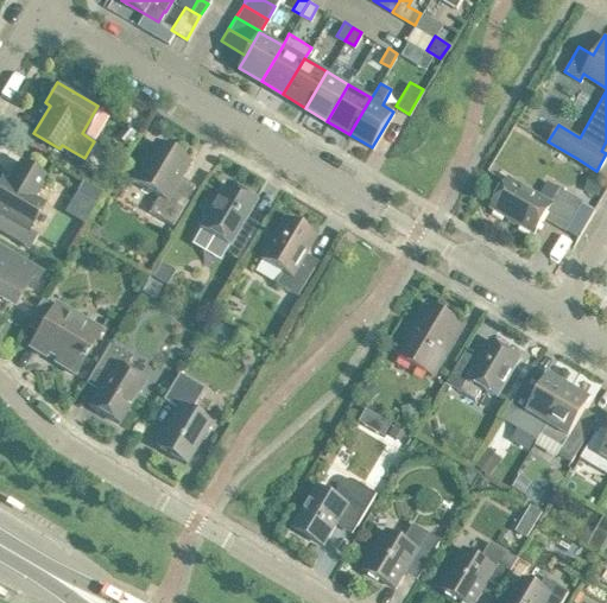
[(171,223),(174,219),(187,198),(171,189),(188,163),(178,157),(179,154),(153,139),(131,177),(157,192),(147,209),(171,223)]
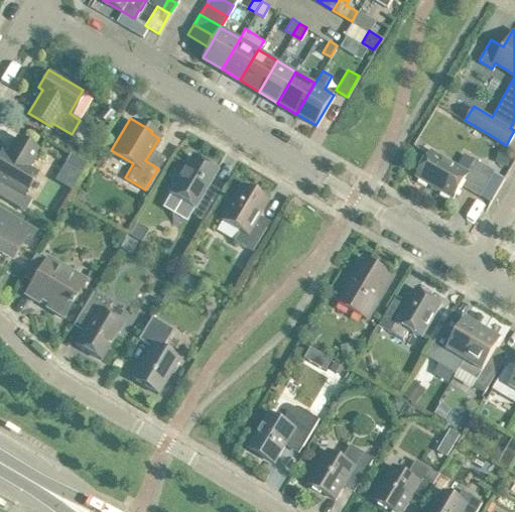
[(37,148),(15,135),(2,158),(0,157),(0,197),(22,210),(28,199),(21,194),(36,169),(27,164),(37,148)]
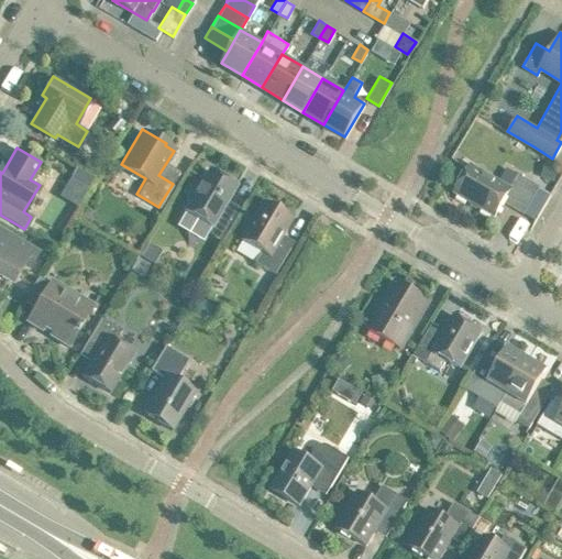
[(539,186),(520,174),(506,165),(498,178),(470,162),(453,190),(493,215),(502,200),(522,212),(539,186)]
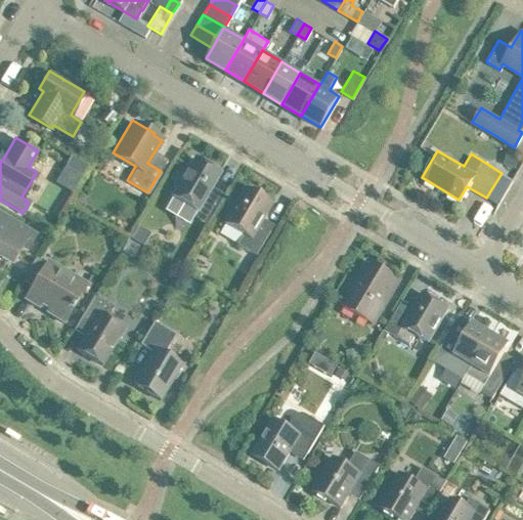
[(204,221),(205,219),(215,202),(205,196),(219,171),(193,157),(173,191),(197,209),(192,215),(204,221)]
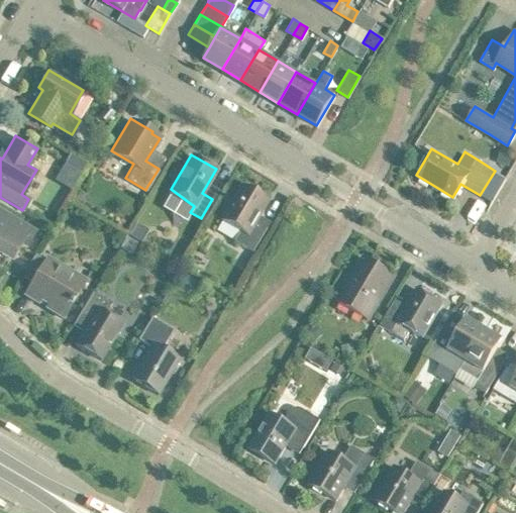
[(251,249),(266,225),(254,219),(267,199),(235,181),(235,182),(239,184),(232,197),(220,217),(238,228),(232,238),(251,249)]
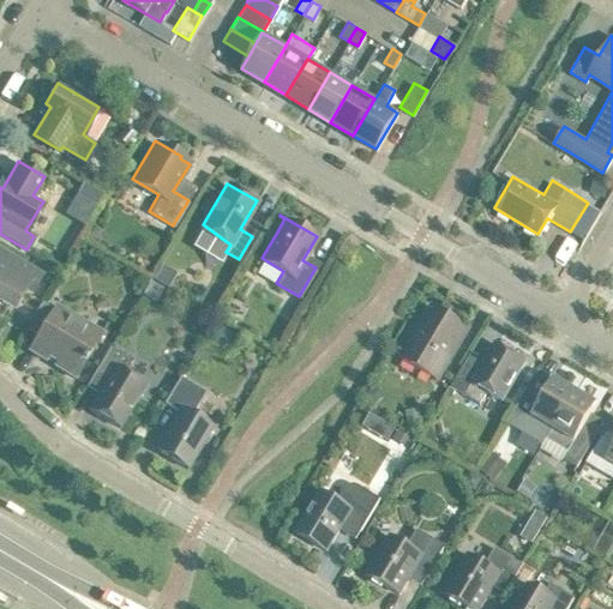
[(37,273),(0,251),(0,288),(16,297),(24,283),(30,287),(37,273)]
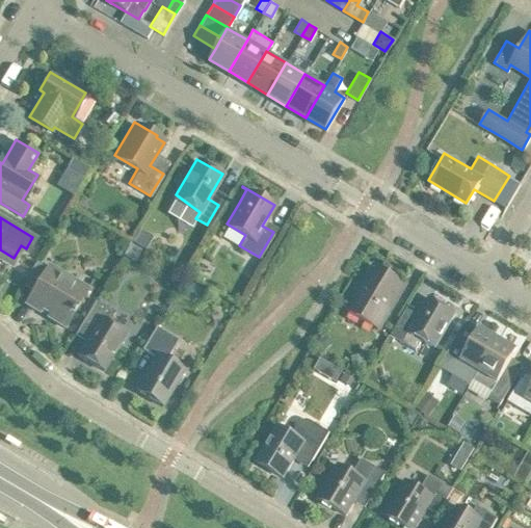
[(33,262),(32,265),(21,283),(32,290),(25,302),(38,311),(41,308),(48,312),(46,315),(63,325),(75,308),(85,289),(46,265),(35,259),(33,262)]
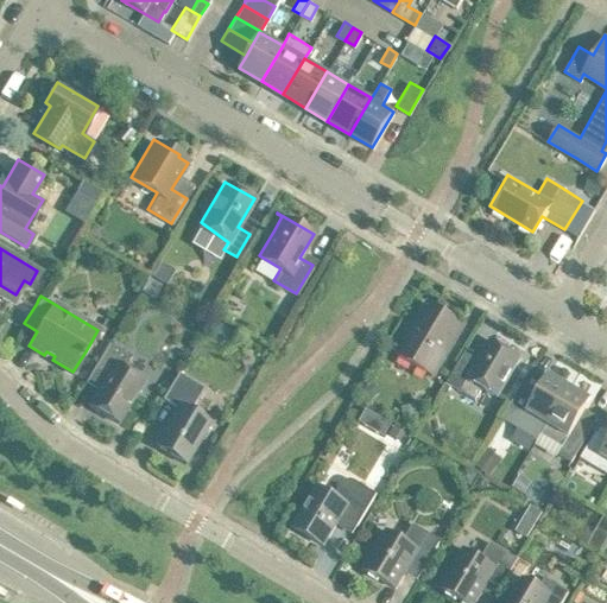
[(432,373),(450,343),(462,323),(427,302),(396,351),(432,373)]
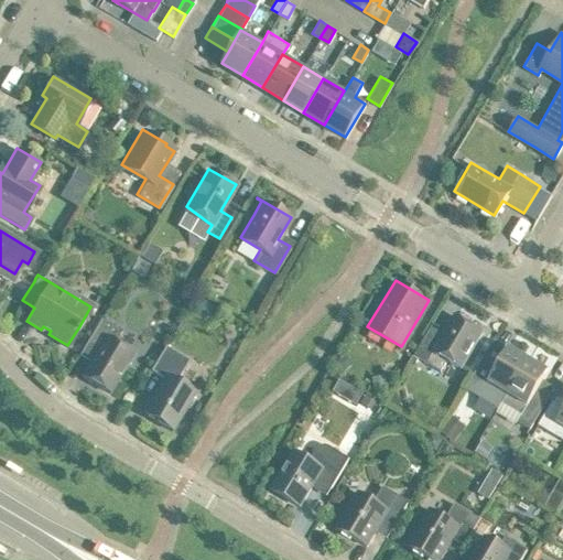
[(203,299),(198,307),(208,312),(213,304),(203,299)]
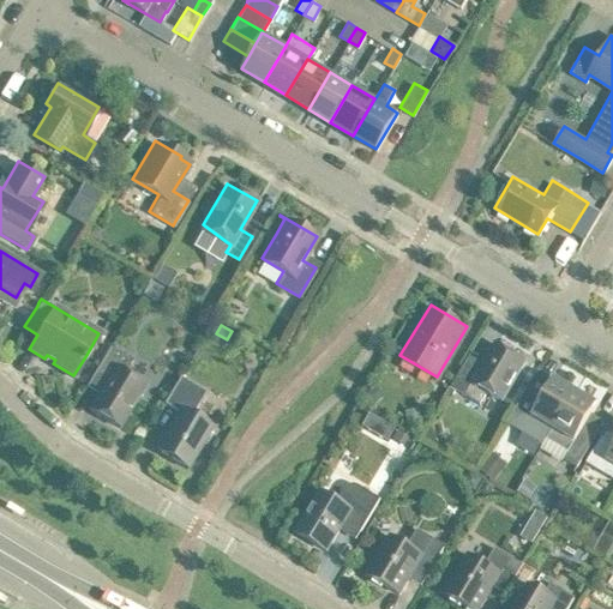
[(502,398),(524,360),(494,342),(479,371),(463,362),(450,385),(479,402),(486,390),(502,398)]
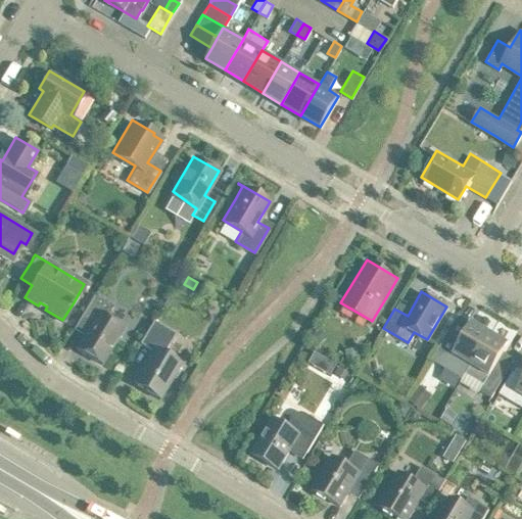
[(101,363),(111,344),(123,325),(106,315),(112,304),(93,293),(81,313),(92,320),(76,347),(101,363)]
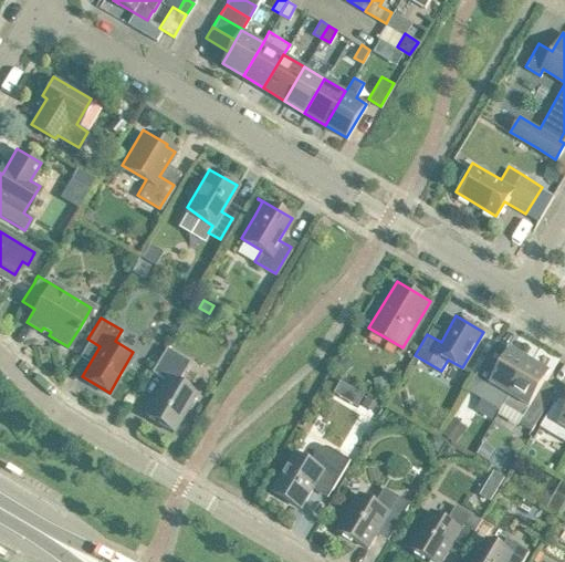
[(171,430),(194,392),(176,381),(188,360),(165,346),(150,371),(164,378),(143,413),(171,430)]
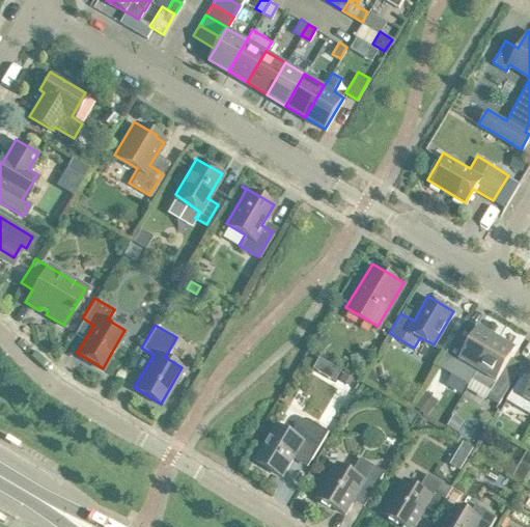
[(472,378),(496,337),(477,326),(468,342),(455,335),(438,365),(469,383),(472,378)]
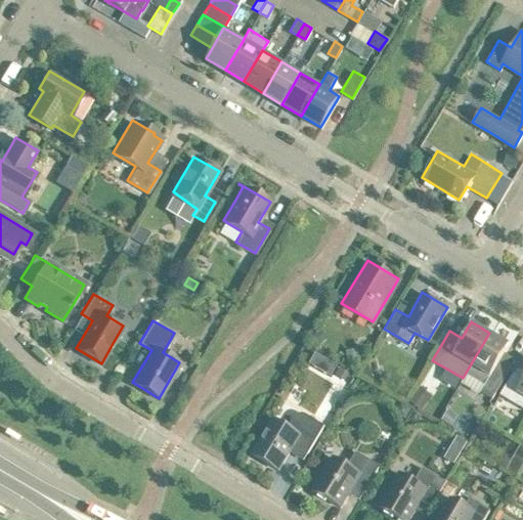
[(491,397),(508,369),(496,362),(509,343),(489,333),(466,373),(484,384),(480,390),(491,397)]
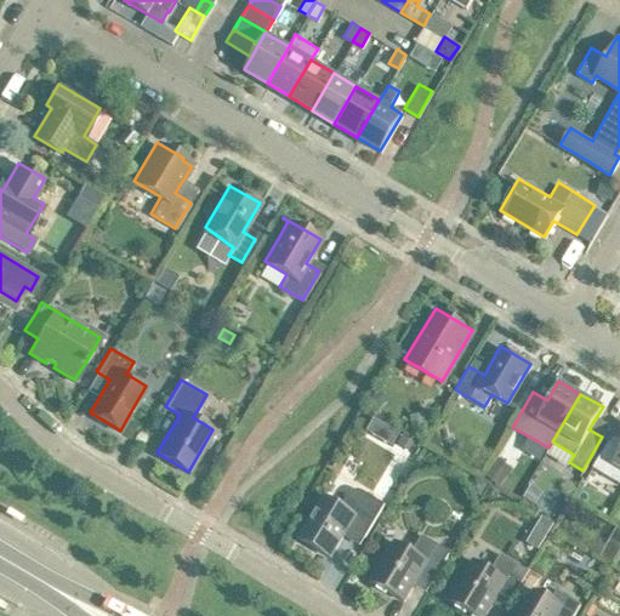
[(411,431),(427,428),(425,410),(409,412),(411,431)]
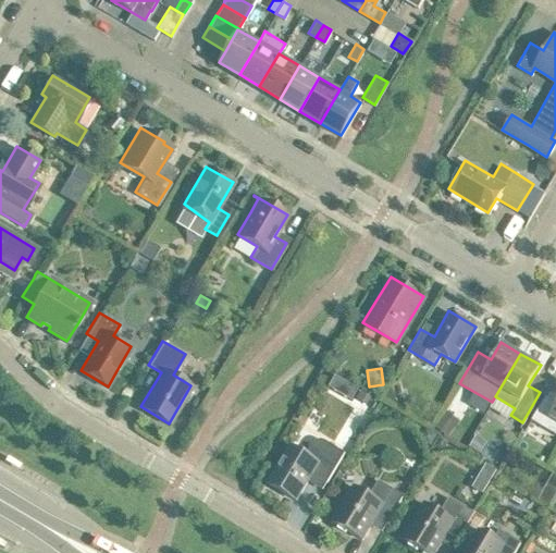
[(555,432),(555,402),(544,395),(531,418),(543,426),(555,432)]
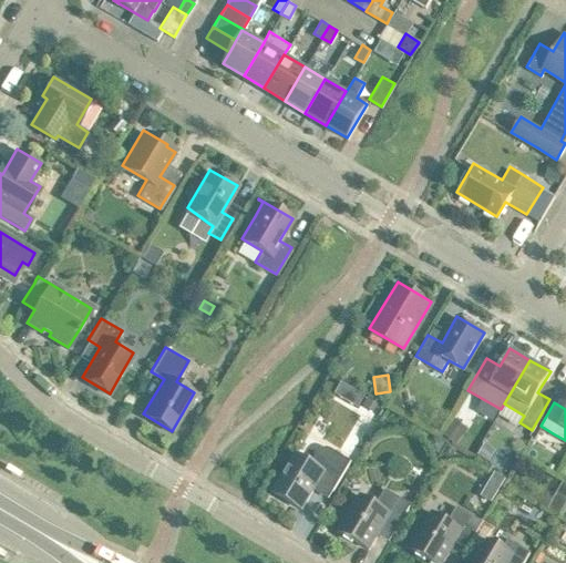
[(455,442),(467,427),(453,416),(441,431),(455,442)]
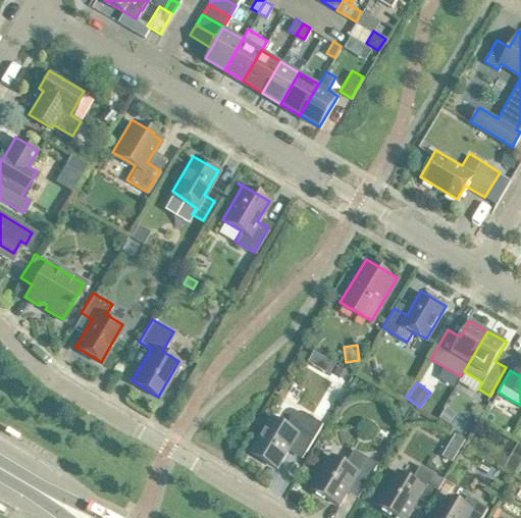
[(306,450),(322,422),(304,411),(298,410),(293,412),(285,424),(271,416),(251,451),(276,466),(292,442),(306,450)]
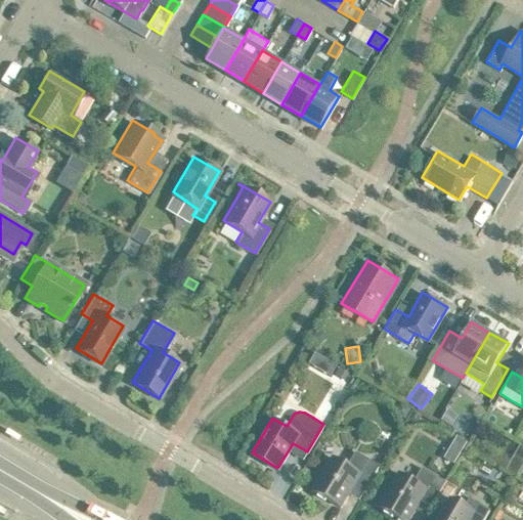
[(451,425),(455,418),(444,412),(440,419),(451,425)]
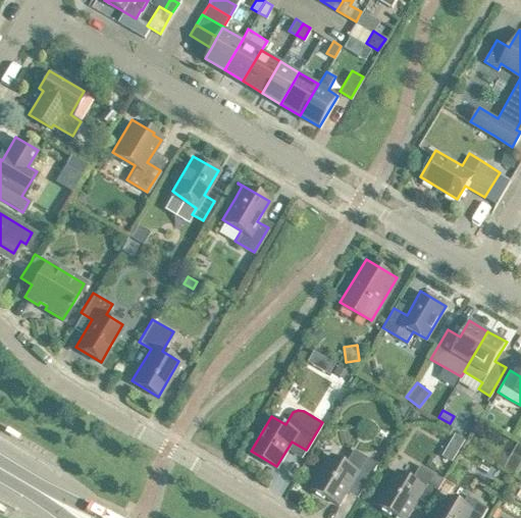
[(377,462),(354,448),(346,462),(330,454),(321,469),(311,486),(339,504),(349,486),(359,493),(370,475),(377,462)]
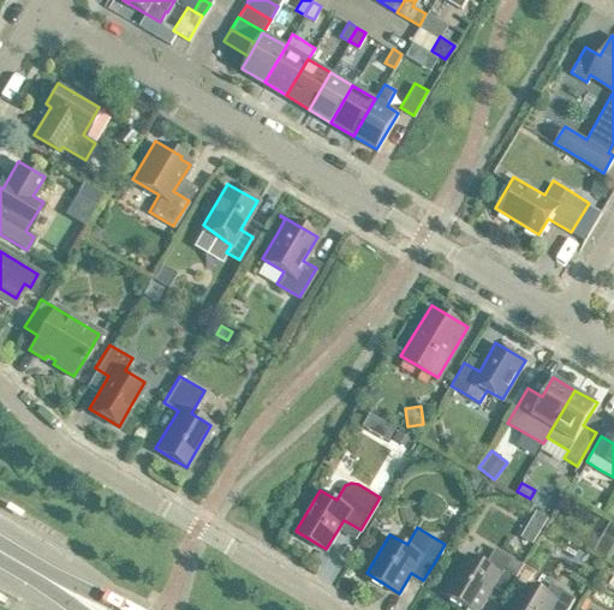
[(523,563),(494,546),(484,563),(468,552),(443,592),(475,609),(477,609),(489,591),(501,598),(523,563)]
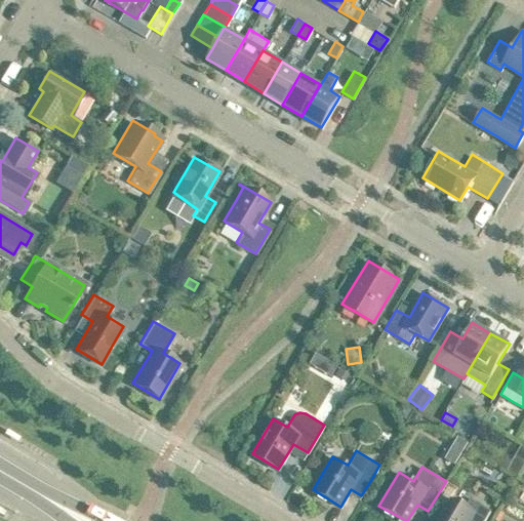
[(443,506),(448,497),(440,493),(435,501),(443,506)]
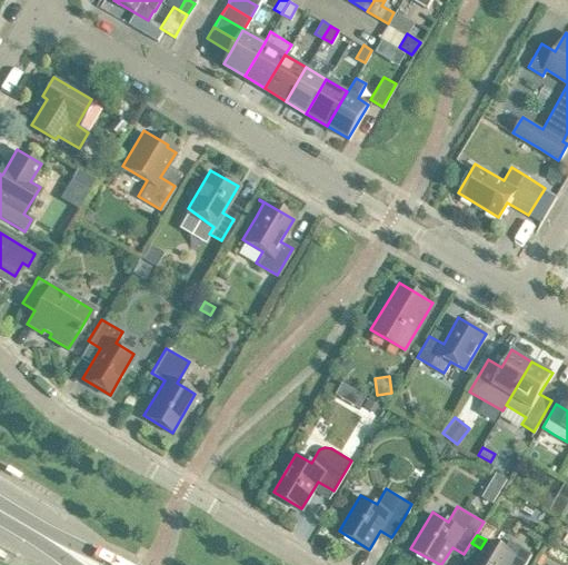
[(504,548),(488,539),(472,564),(524,564),(531,553),(509,539),(504,548)]
